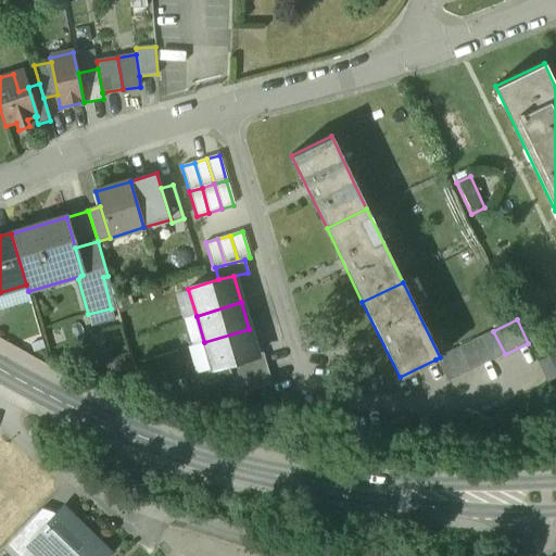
[(249,329),(204,342),(212,369),(235,363),(257,356),(256,355),(249,329)]
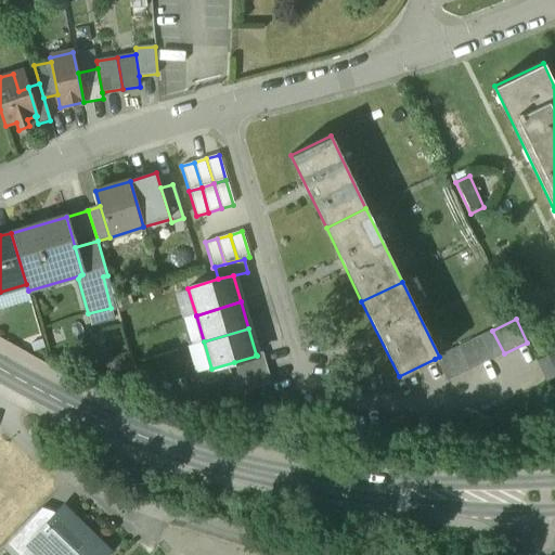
[(492,331),(469,341),(480,365),(504,353),(492,331)]
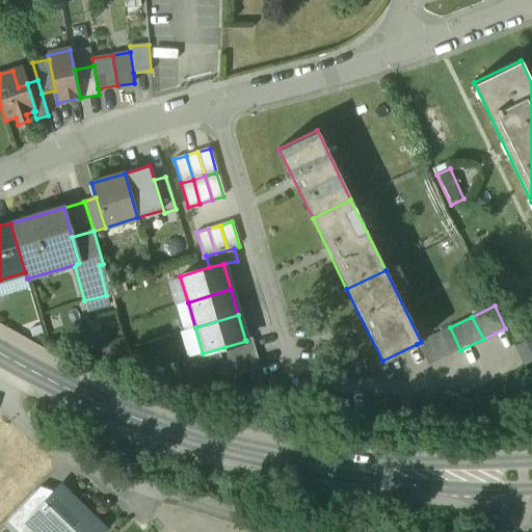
[(421,342),(417,344),(428,366),(460,350),(450,327),(421,342)]
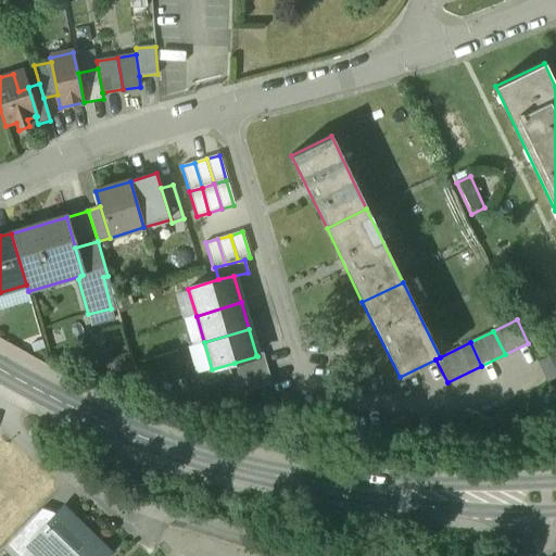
[(257,356),(235,363),(243,393),(273,384),(263,353),(256,355),(257,356)]
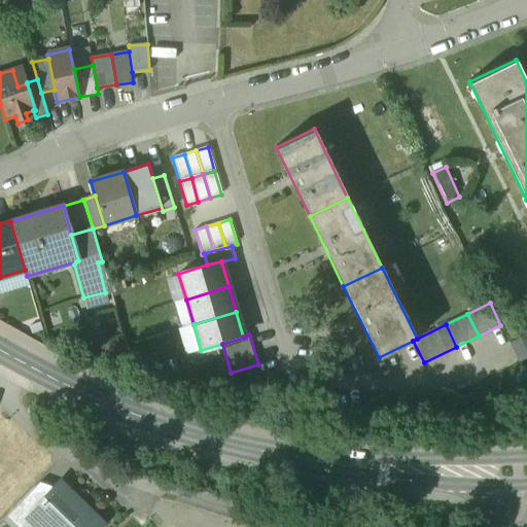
[(526,335),(510,344),(519,362),(526,358),(526,335)]
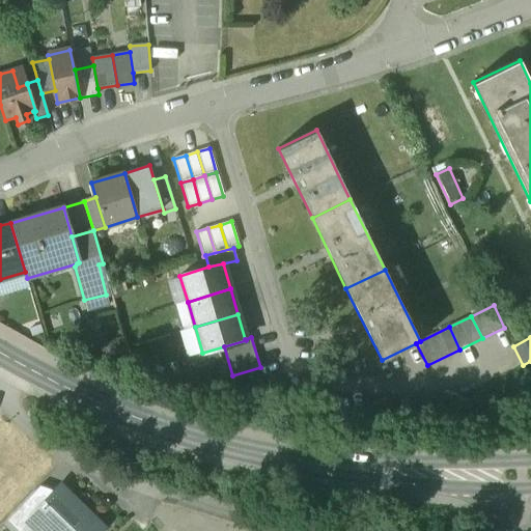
[(100,530),(103,528),(61,488),(47,504),(25,526),(25,527),(29,530),(100,530)]
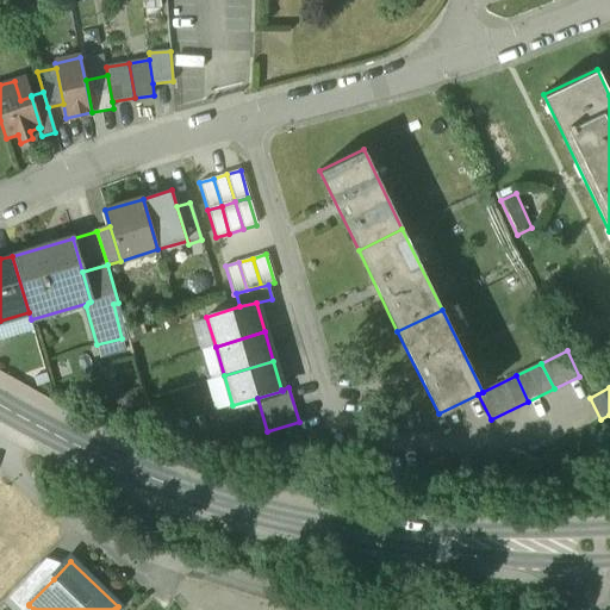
[(39,566),(8,597),(22,609),(24,609),(29,605),(29,604),(54,579),(39,566)]
